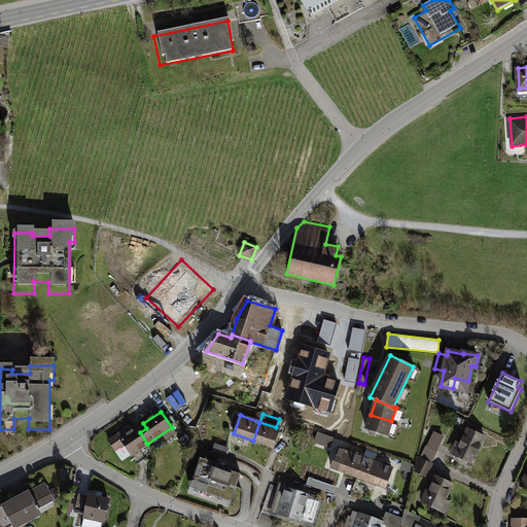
[(391,421),(371,415),(366,428),(387,435),(391,421)]
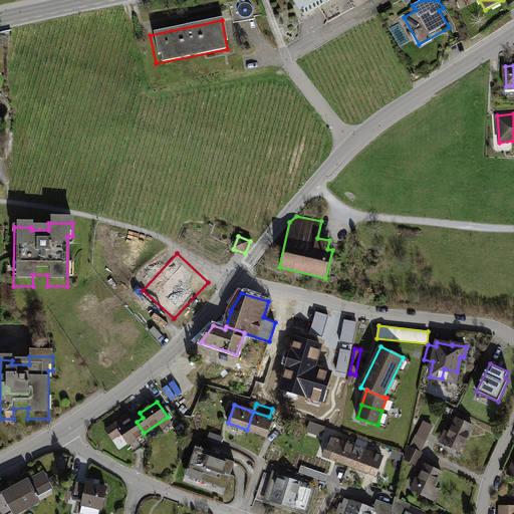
[(269,417),(253,412),(247,430),(266,436),(272,418),(269,417)]
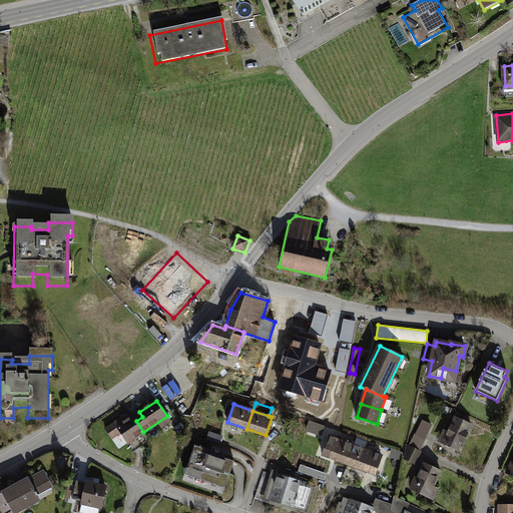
[(142,417),(139,412),(129,419),(126,415),(114,423),(134,452),(143,446),(137,437),(143,432),(136,421),(142,417)]
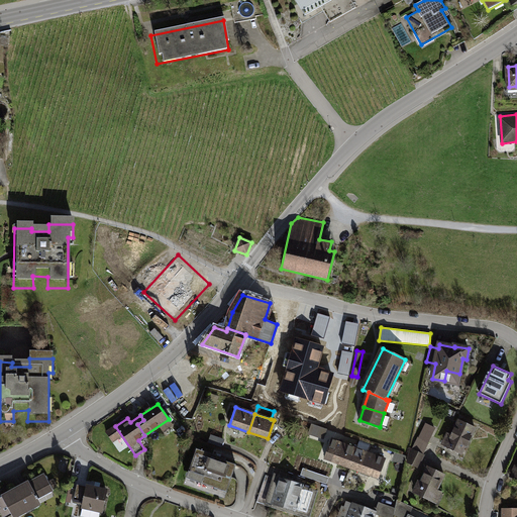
[(475,428),(459,420),(452,435),(447,433),(445,439),(449,441),(446,446),(460,453),(464,444),(467,445),(475,428)]
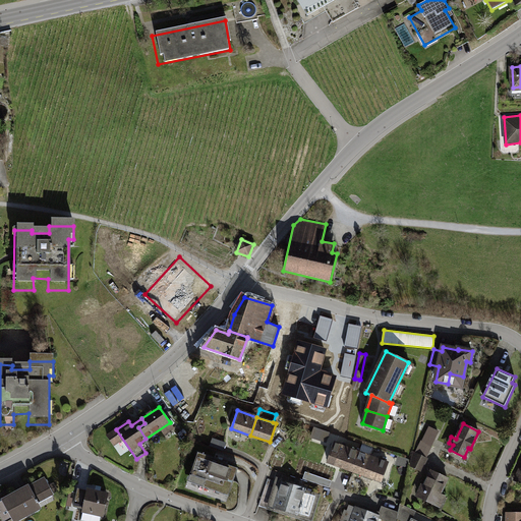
[(422,441),(429,446),(438,430),(429,426),(422,441)]
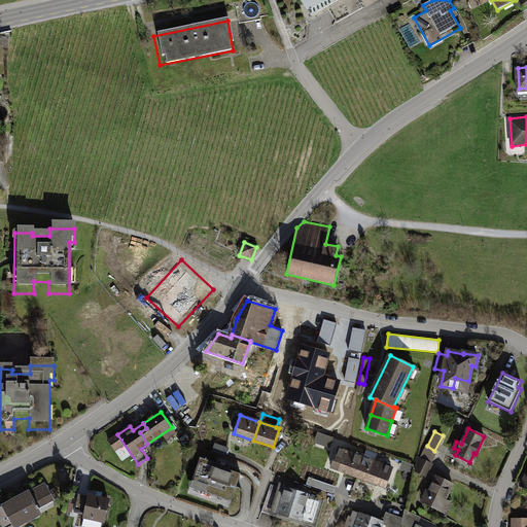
[(334,437),(318,432),(315,442),(329,447),(334,437)]
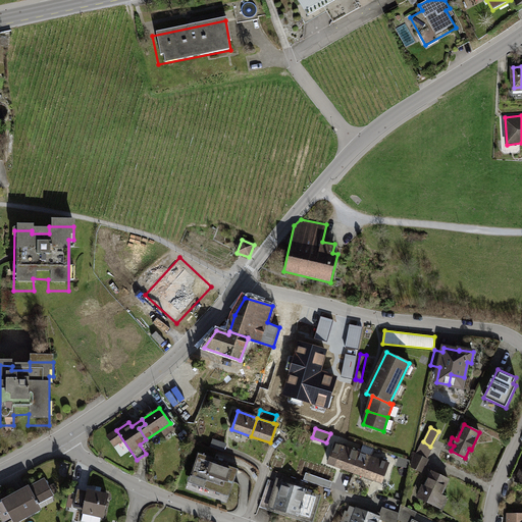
[(213,439),(210,447),(224,452),(226,445),(213,439)]
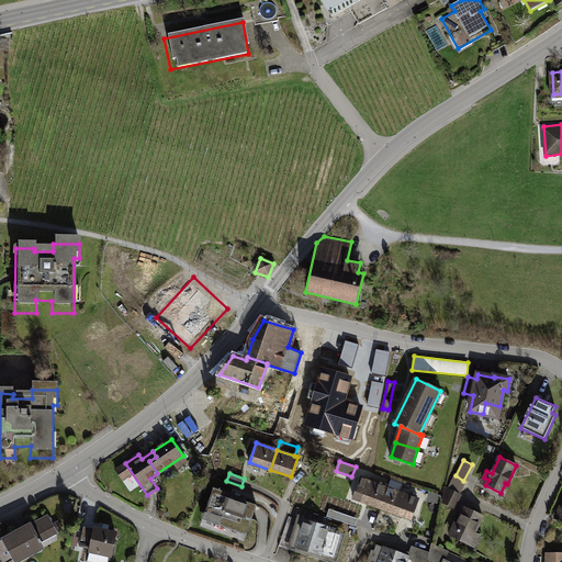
[(465,482),(463,481),(456,475),(454,474),(448,489),(460,494),(465,482)]
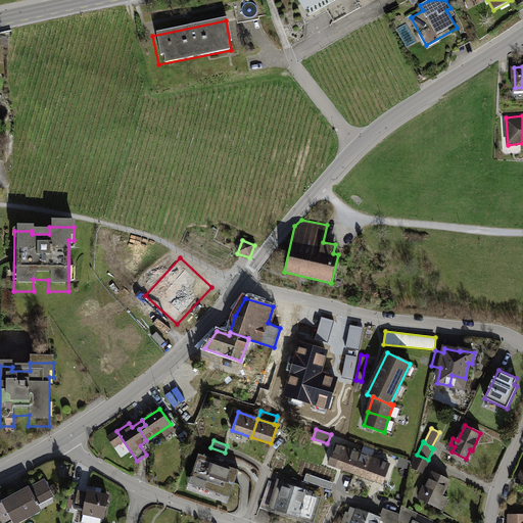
[(361,455),(336,445),(329,463),(354,473),(361,455)]
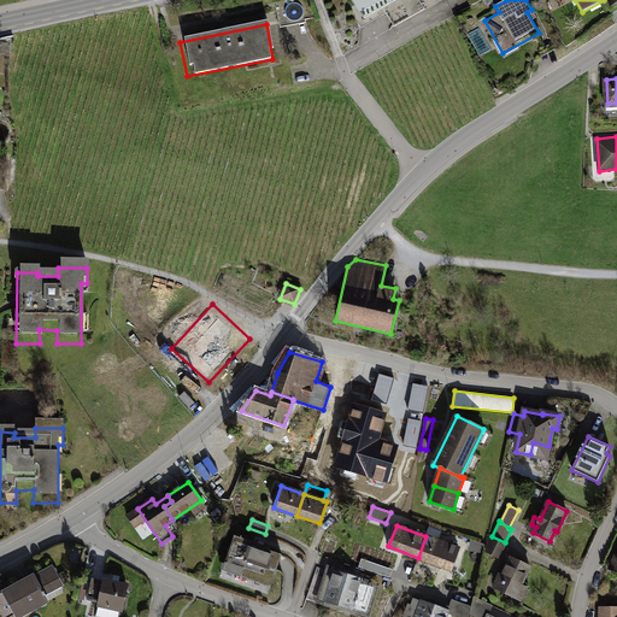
[(429,527),(425,536),(438,540),(441,530),(429,527)]
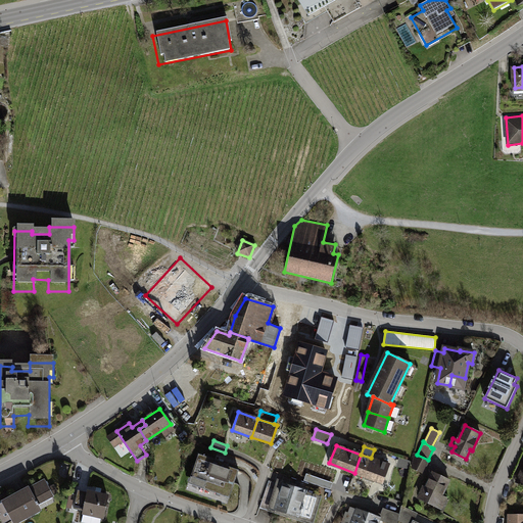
[(228,464),(198,454),(190,478),(193,479),(192,481),(203,485),(202,488),(229,497),(239,470),(227,466),(228,464)]
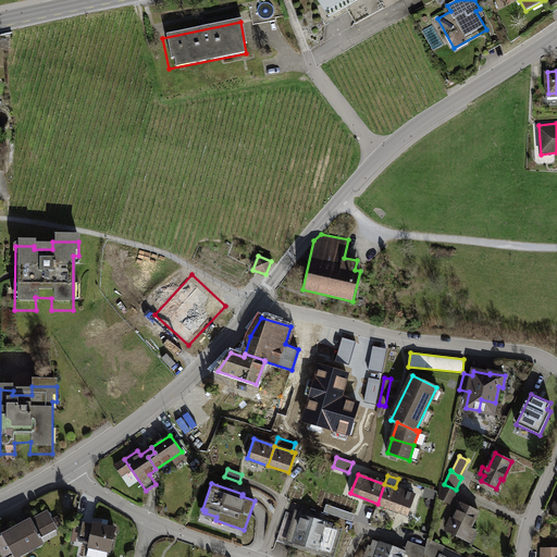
[(442,483),(438,498),(449,504),(456,491),(456,490),(444,484),(442,483)]
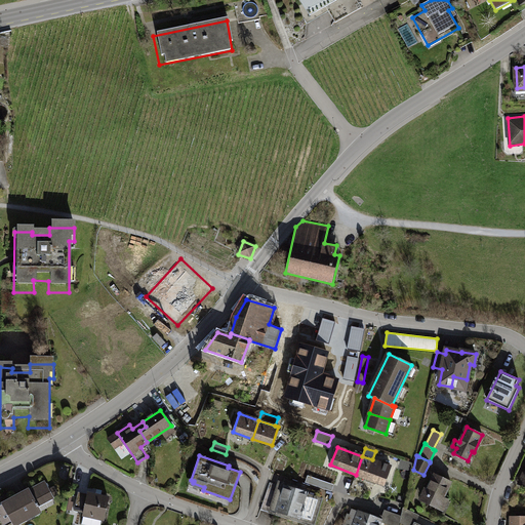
[(372,459),(362,456),(356,475),(384,485),(391,467),(372,459)]
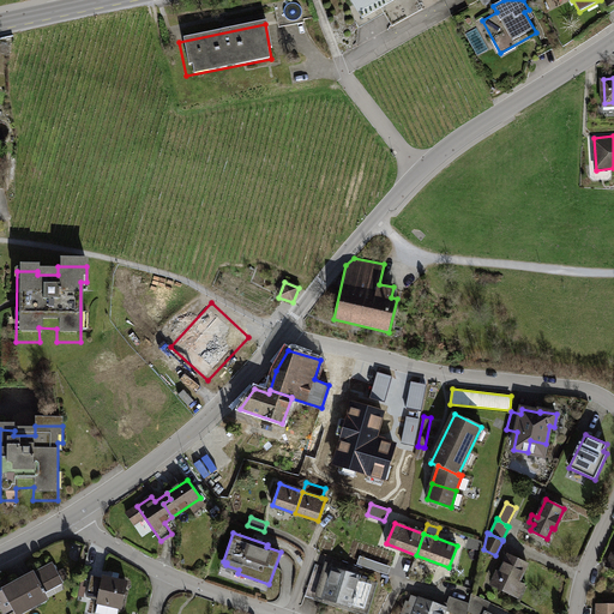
[(528,564),(509,555),(493,587),(510,594),(516,584),(517,585),(528,564)]
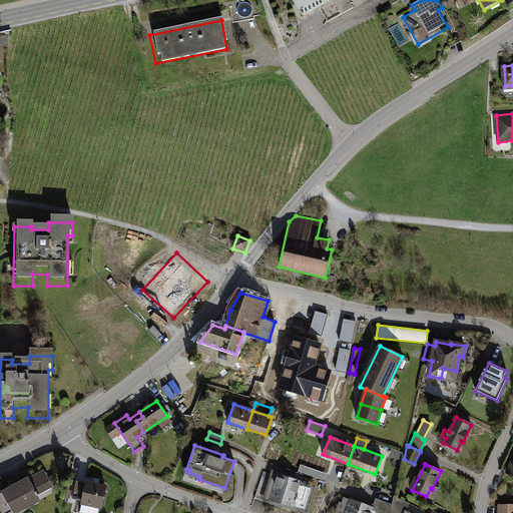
[(298,472),(324,481),(327,474),(301,465),(298,472)]
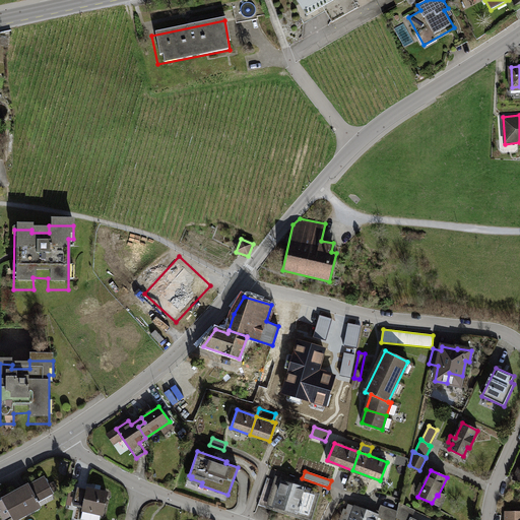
[(53,494),(44,477),(29,484),(28,483),(2,498),(3,499),(0,500),(0,515),(2,519),(4,519),(11,517),(12,519),(19,519),(43,508),(39,502),(53,494)]
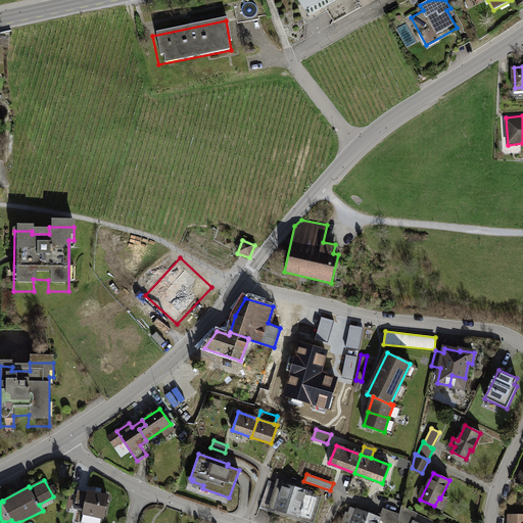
[(282,484),(276,483),(272,497),(278,500),(275,509),(314,521),(322,496),(307,492),(307,491),(295,488),(296,485),(291,483),(290,486),(282,483),(282,484)]
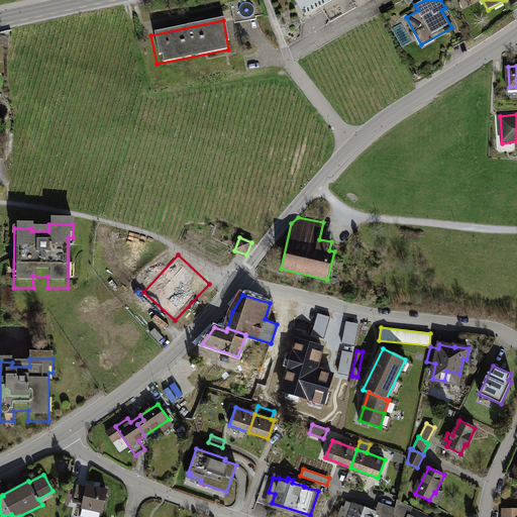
[(87,487),(77,485),(73,503),(83,505),(80,516),(86,516),(98,516),(100,511),(102,512),(107,491),(87,486),(87,487)]
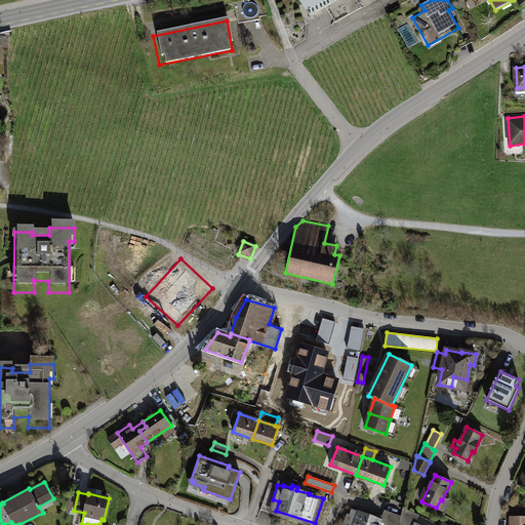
[(401,517),(400,522),(406,524),(413,524),(414,523),(418,515),(403,508),(401,517)]
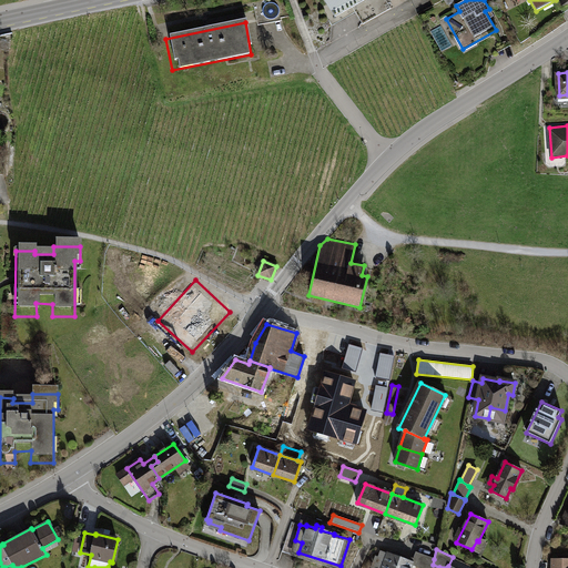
[(394,555),(387,553),(387,554),(381,551),(375,566),(379,567),(412,567),(413,565),(414,563),(413,561),(402,558),(403,555),(396,551),(394,555)]
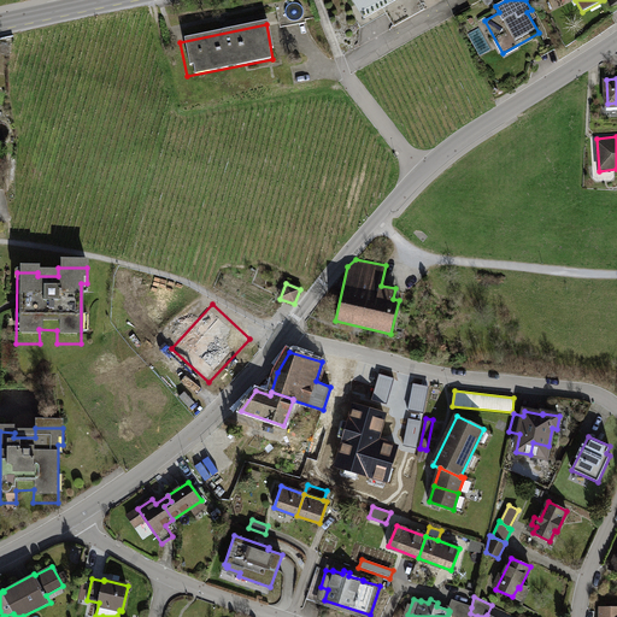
[(471,607),(452,600),(448,610),(450,611),(448,613),(457,616),(469,616),(470,613),(471,607)]
